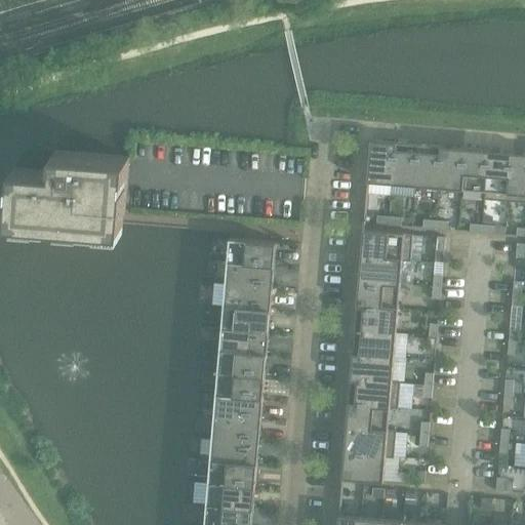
[(396,143),(371,140),(368,183),(393,185),(396,143)]
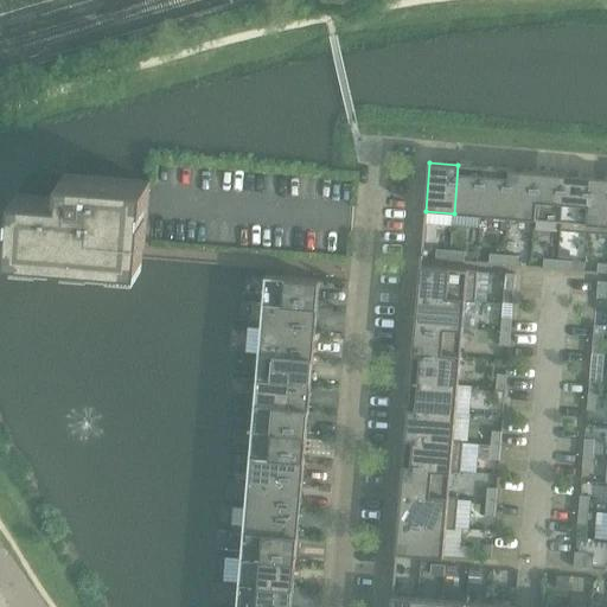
[(485,167),(458,165),(454,213),(481,216),(485,167)]
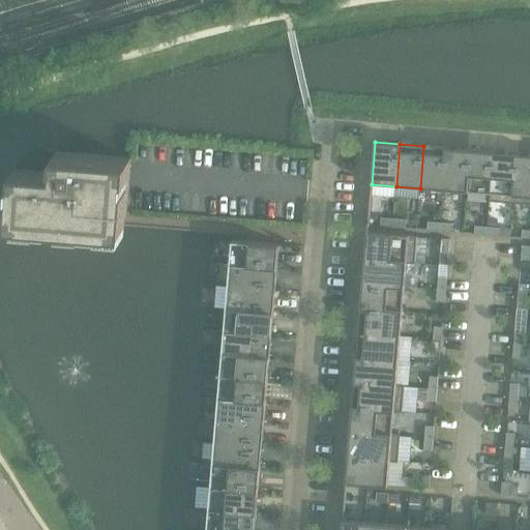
[(447,148),(423,146),(420,188),(443,189),(447,148)]
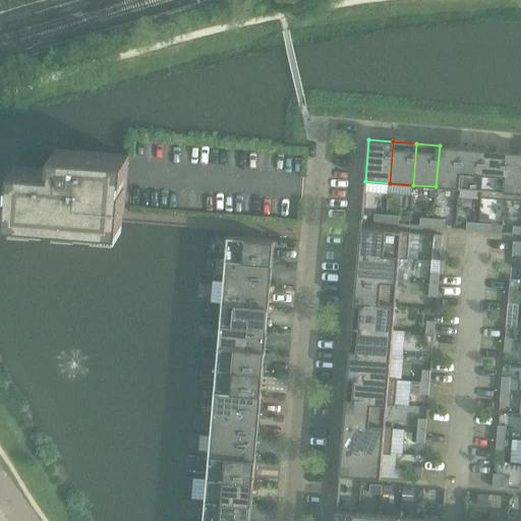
[(463,148),(440,146),(436,186),(459,188),(463,148)]
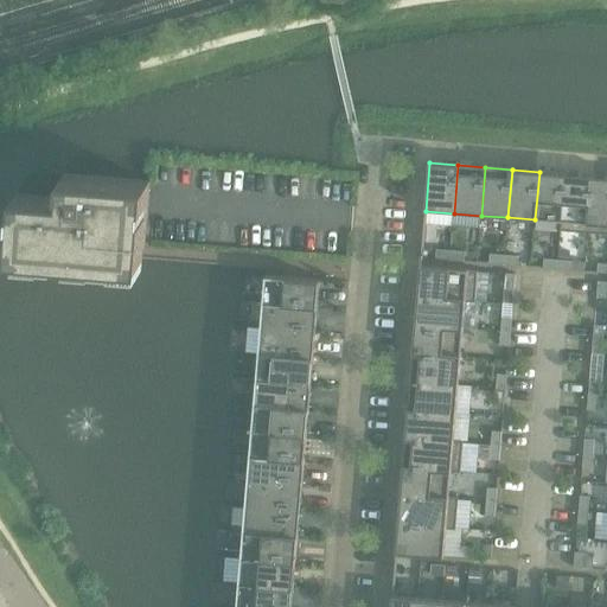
[(566,174),(540,172),(535,219),(560,222),(560,231),(561,231),(566,174)]
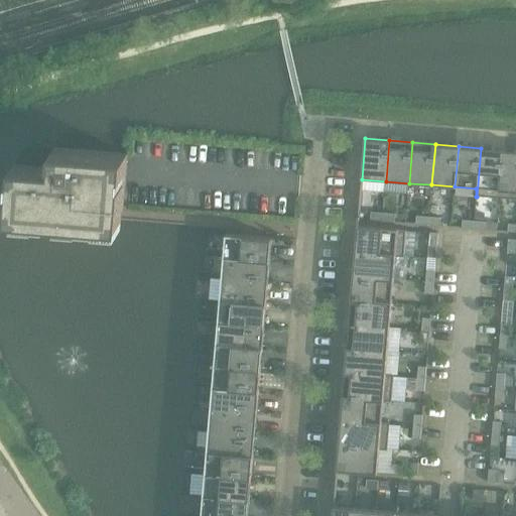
[(504,150),(481,148),(477,197),(500,199),(504,150)]
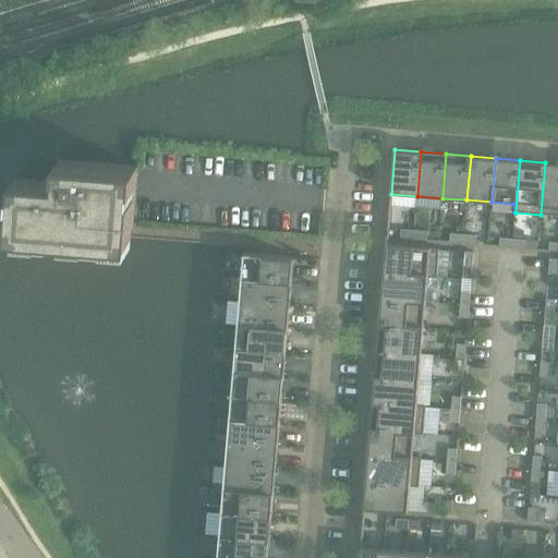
[(107,235),(108,226),(133,228),(138,168),(59,161),(57,177),(60,177),(60,182),(15,178),(11,235),(14,235),(14,228),(107,235)]
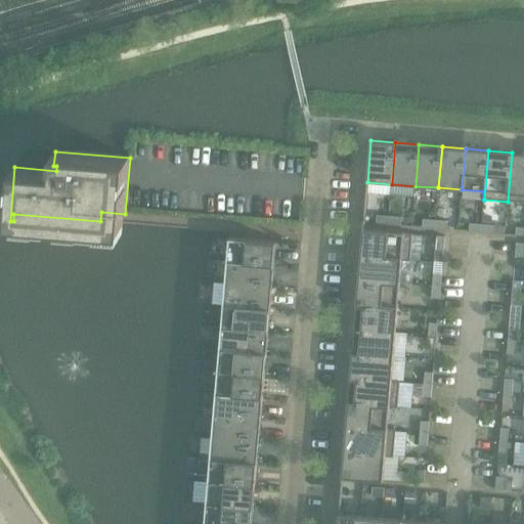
[(523,154),(512,153),(508,202),(523,203),(523,154)]
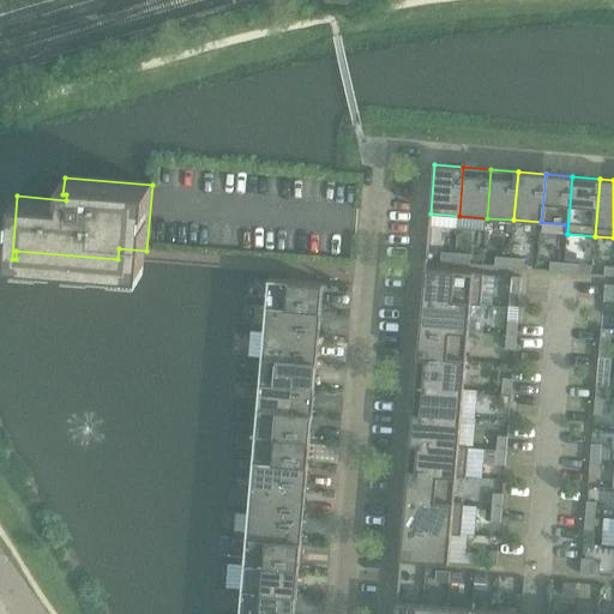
[(441,253),(440,263),(455,264),(456,254),(441,253)]
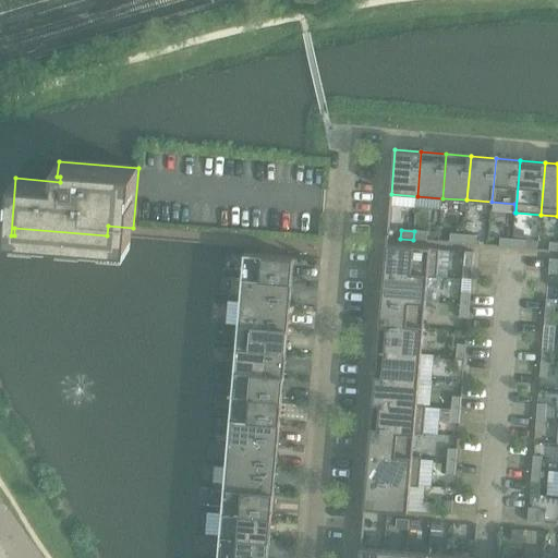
[(427,232),(414,231),(413,240),(426,241),(427,232)]
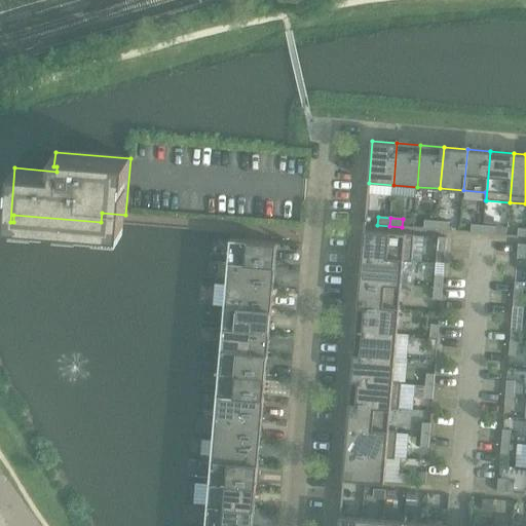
[(437,222),(424,221),(423,229),(436,230),(437,222)]
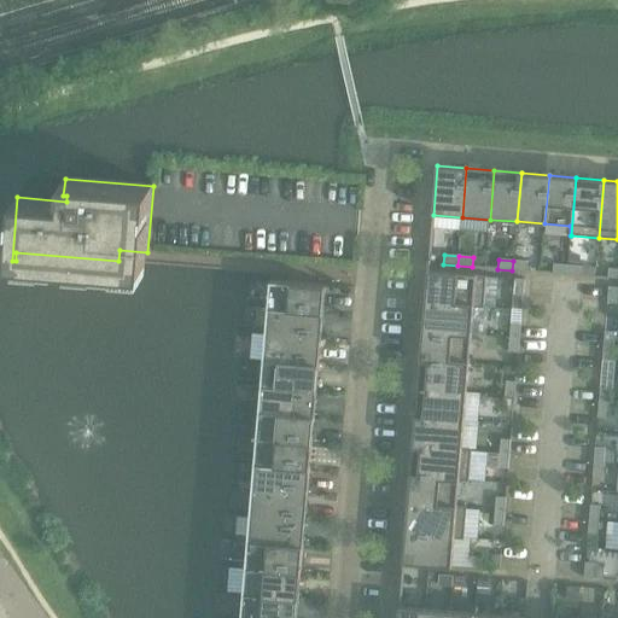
[(528,262),(513,261),(512,270),(526,272),(528,262)]
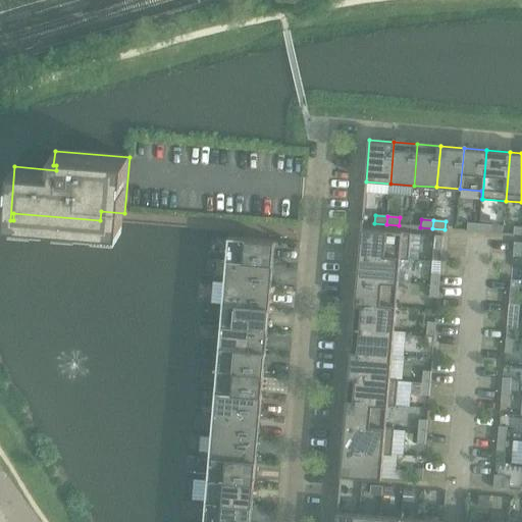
[(480,224),(468,223),(467,231),(479,232),(480,224)]
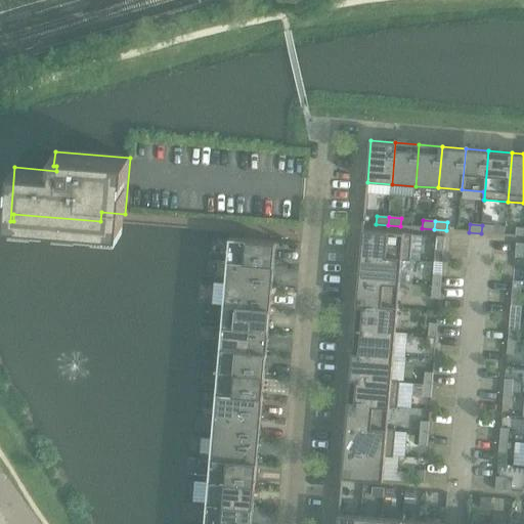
[(494,226),(482,225),(481,233),(493,234),(494,226)]
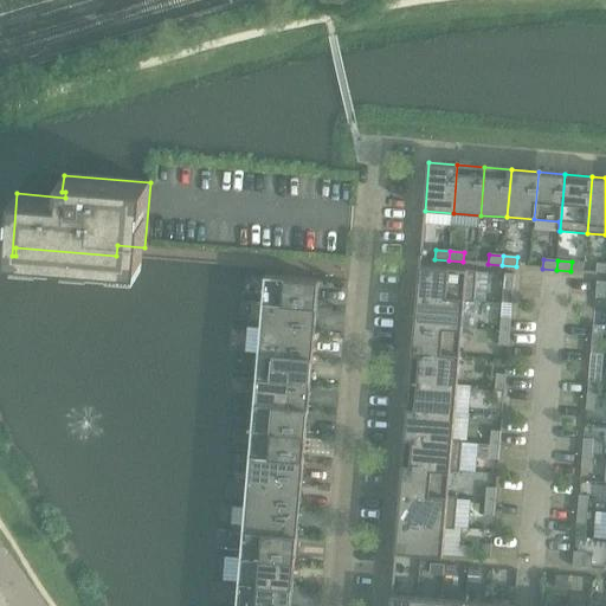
[(420,266),(417,296),(475,301),(477,271),(420,266)]
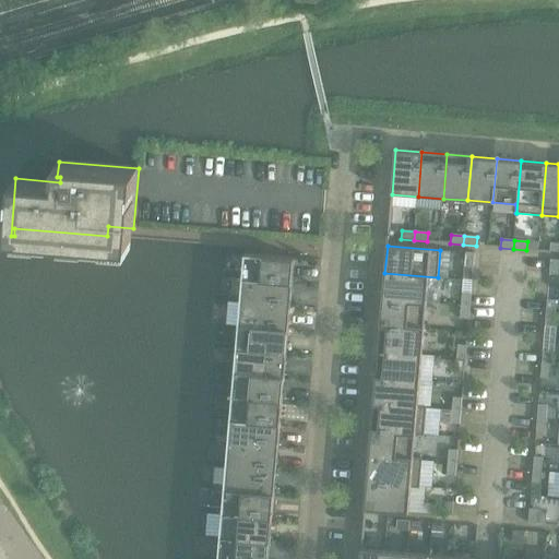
[(465,252),(464,268),(473,268),(474,253),(465,252)]
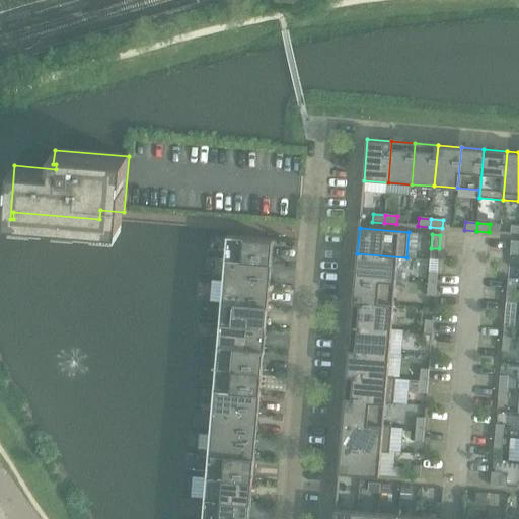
[(274,240),(227,236),(225,258),(272,263),(274,240)]
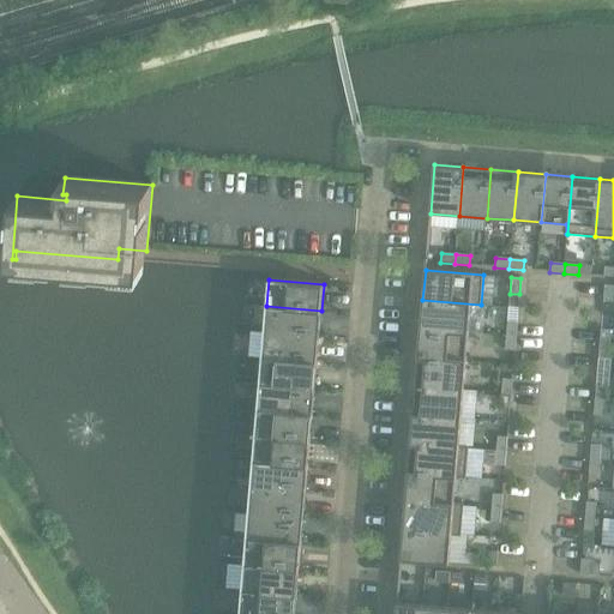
[(613,289),(613,286),(605,286),(603,301),(613,302),(613,289)]
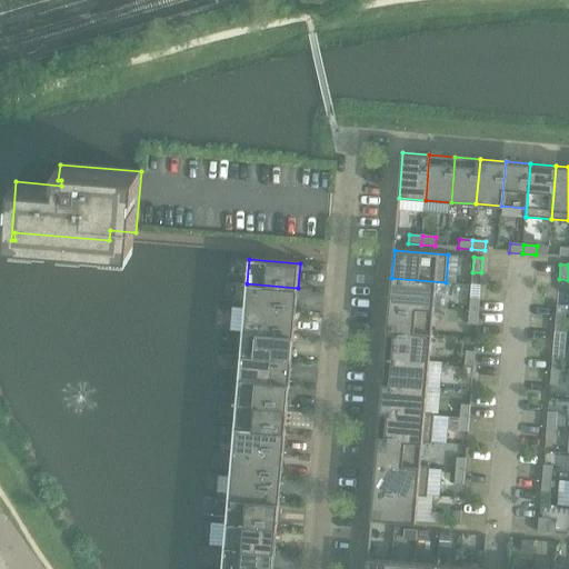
[(446,282),(391,278),(389,305),(435,309),(436,283),(445,285),(446,282)]
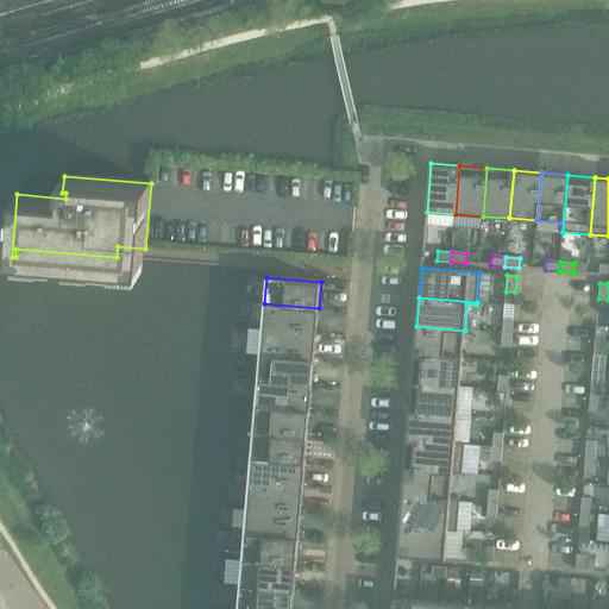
[(319,308),(264,303),(262,330),(316,334),(319,308)]
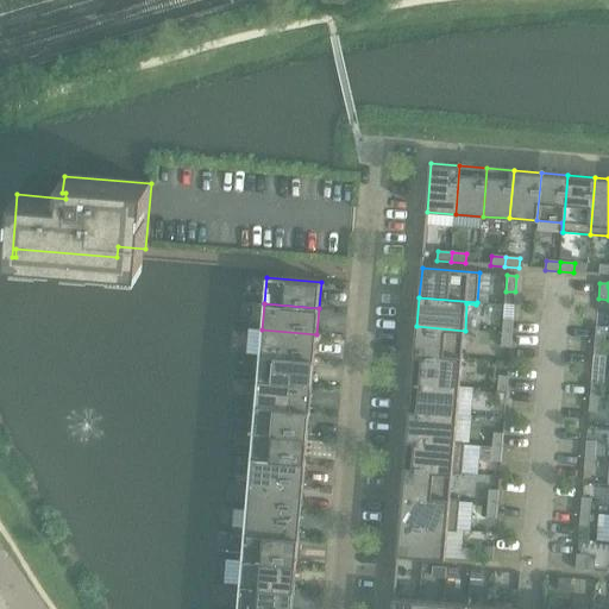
[(503,319),(502,333),(512,334),(513,320),(503,319)]
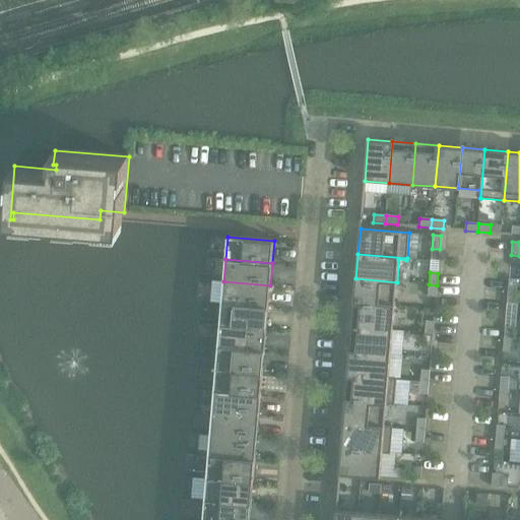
[(397,282),(355,278),(353,303),(394,307),(397,282)]
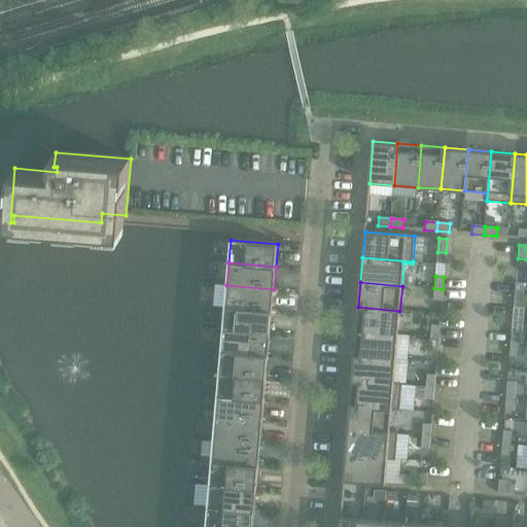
[(516,283),(515,295),(523,296),(524,284),(516,283)]
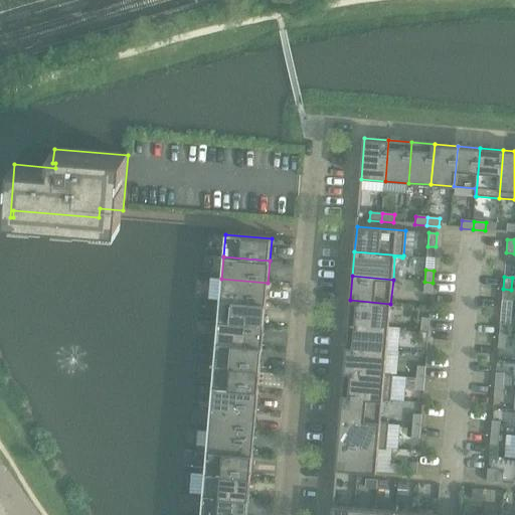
[(268,283),(221,279),(220,300),(266,304),(268,283)]
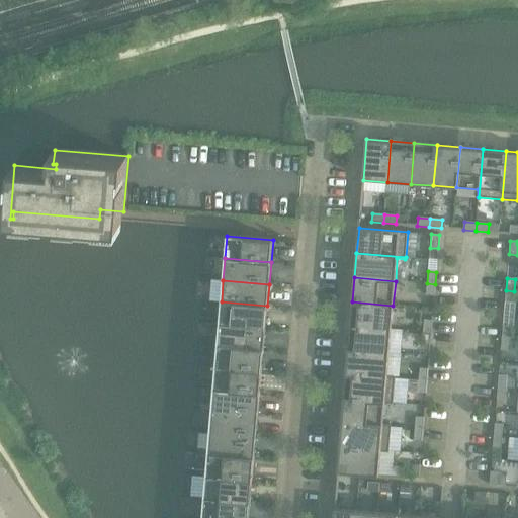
[(435,284),(427,283),(426,295),(434,296),(435,284)]
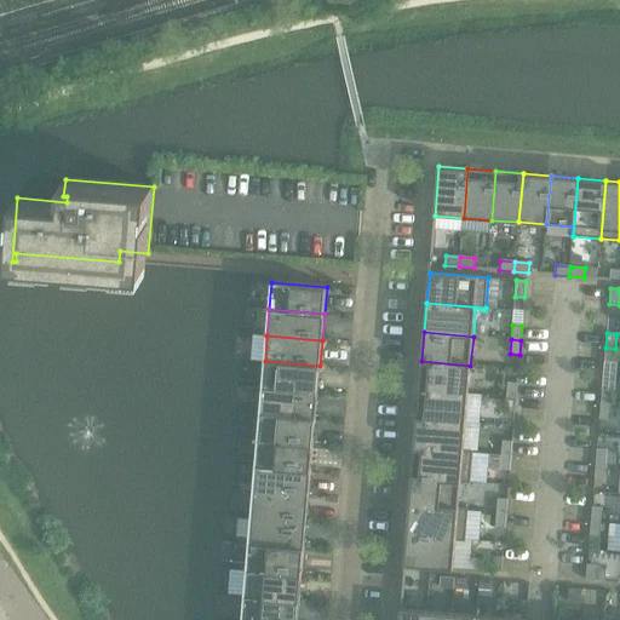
[(615,349),(606,348),(604,362),(614,363),(615,349)]
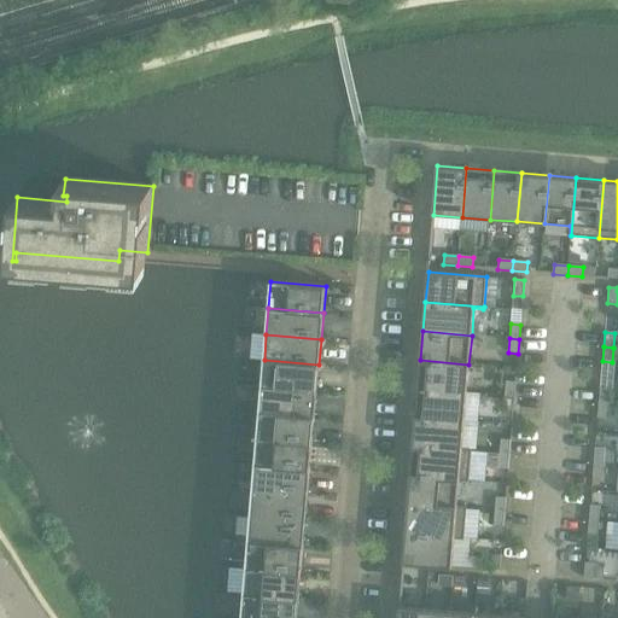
[(319,365),(264,360),(262,386),(318,391),(319,365)]
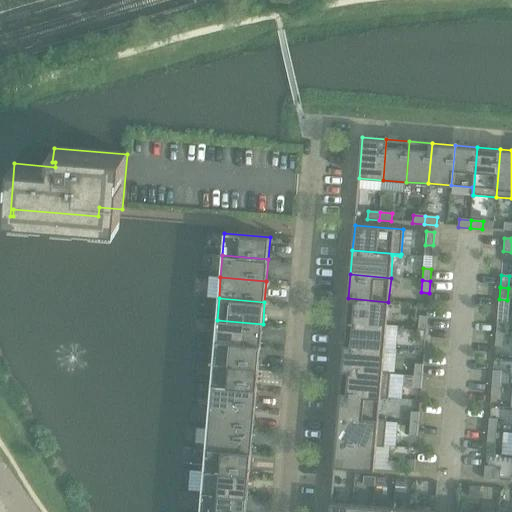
[(388,302),(348,298),(346,322),(386,326),(388,302)]
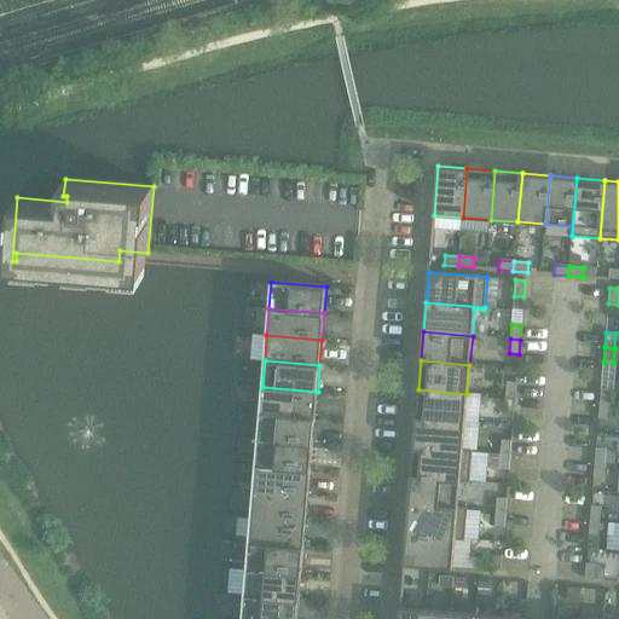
[(507,382),(505,397),(515,398),(516,383),(507,382)]
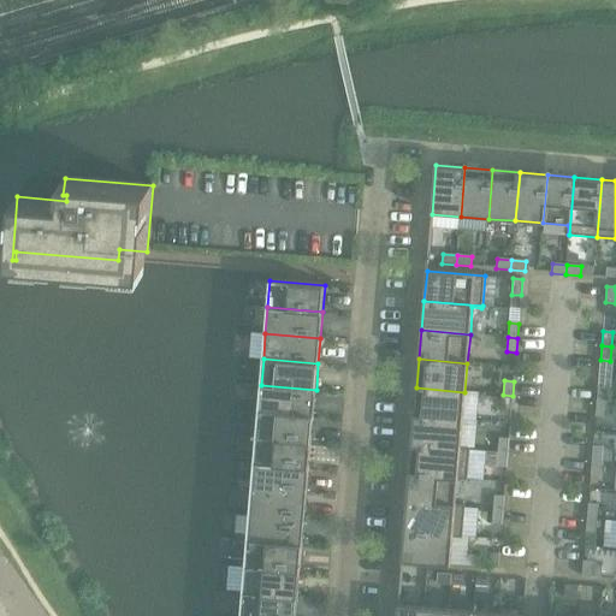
[(317,390),(261,385),(259,410),(314,415),(317,390)]
